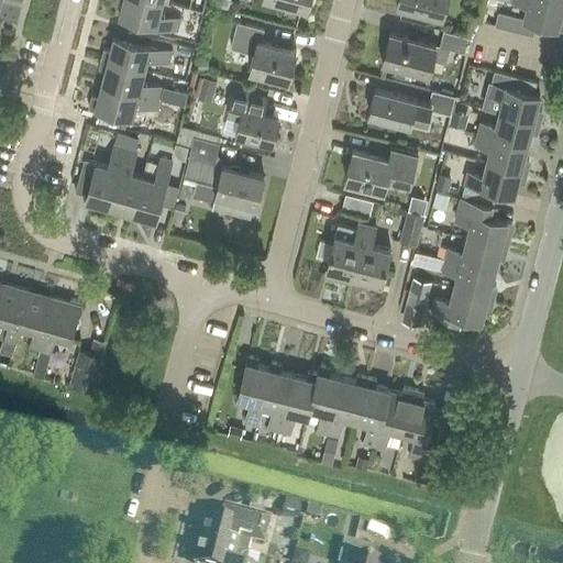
[(159,13),(163,1),(159,0),(121,0),(123,0),(120,14),(177,30),(180,19),(159,13)]
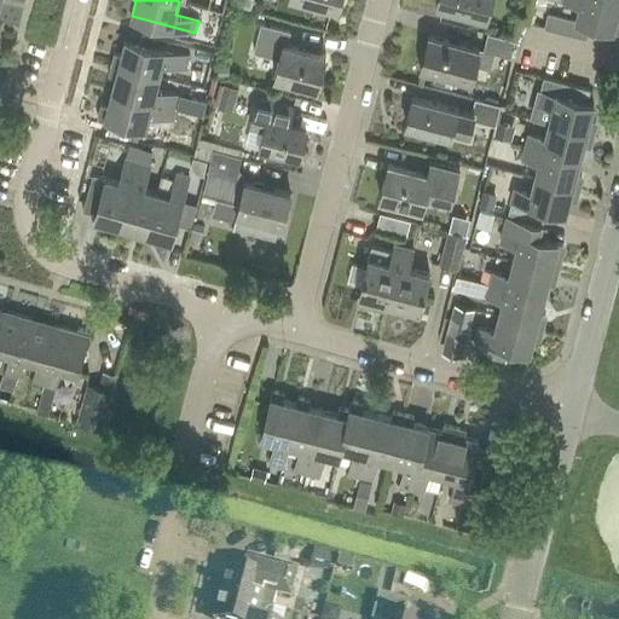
[(296,0),(337,11),(340,0),(296,0)]
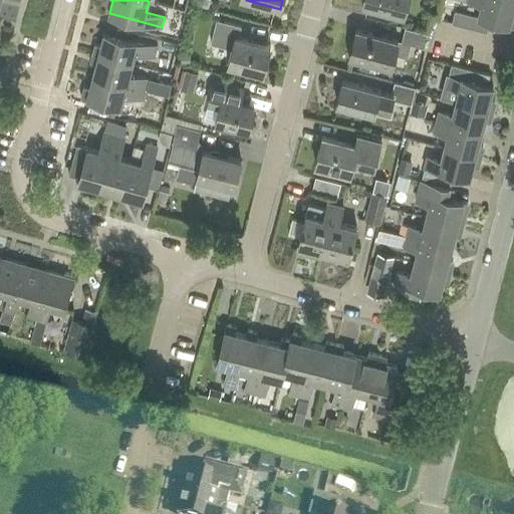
[(404,15),(407,0),(363,0),(362,4),(404,15)]
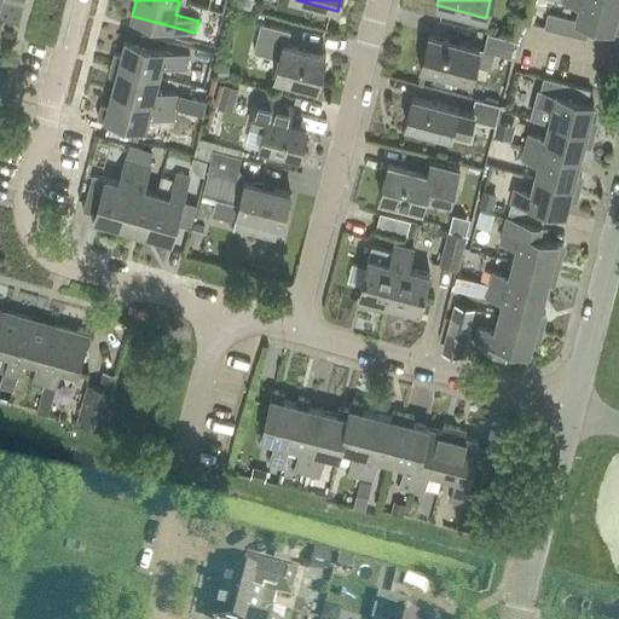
[(618,18),(617,18),(618,7),(618,1),(611,0),(563,0),(563,1),(580,5),(577,21),(549,13),(545,27),(586,38),(590,24),(618,32),(618,18)]
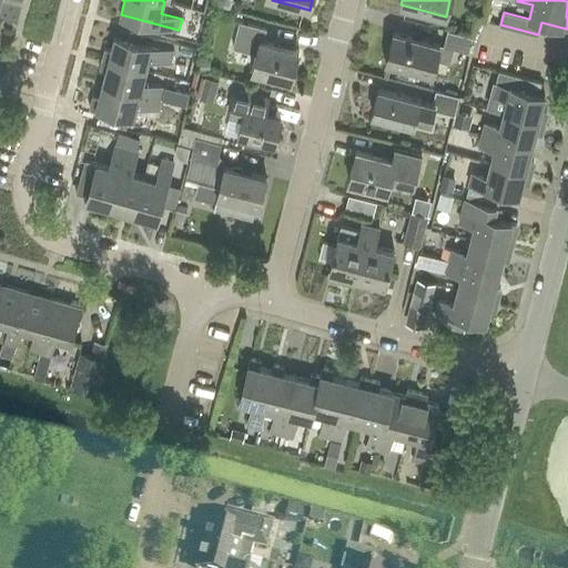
[(291,81),(298,50),(263,41),(266,29),(239,22),(232,48),(255,54),(252,70),(291,81)]
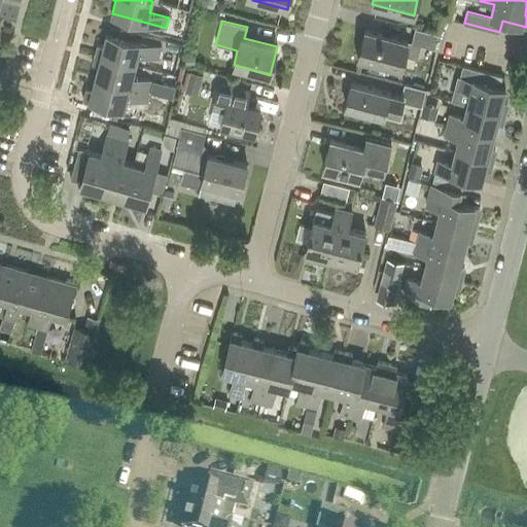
[(433,48),(437,34),(415,28),(411,42),(365,30),(360,47),(363,48),(361,59),(400,69),(405,56),(418,59),(421,44),(433,48)]
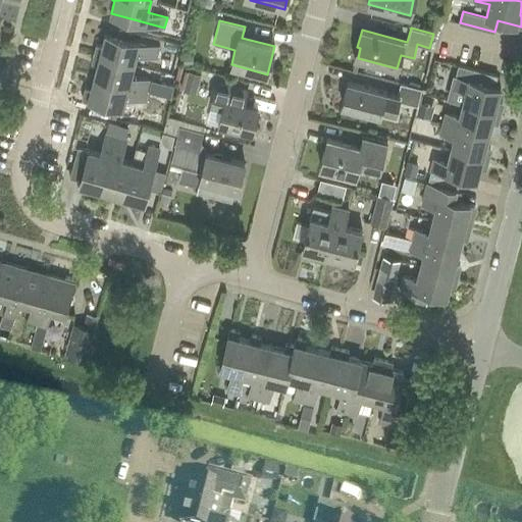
[(94,54),(134,64),(137,53),(156,58),(159,48),(105,34),(102,47),(96,45),(94,54)]
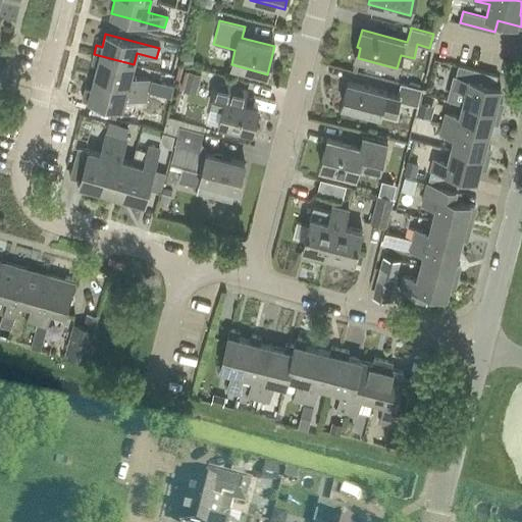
[(131,75),(134,64),(94,54),(92,63),(98,64),(94,77),(148,91),(150,81),(131,75)]
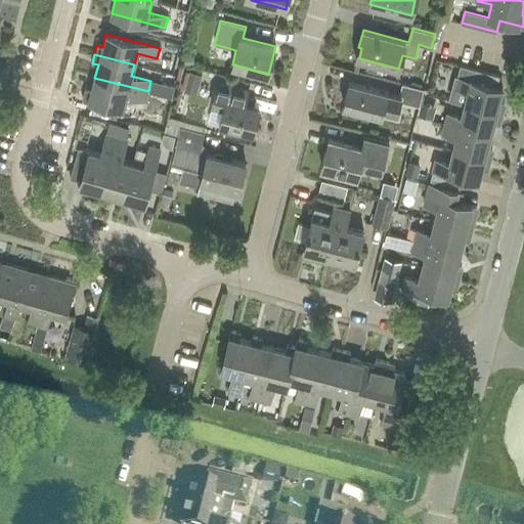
[(497,87),(500,76),(461,66),(454,87),(468,91),(465,103),(501,114),(505,103),(499,102),(503,89),(497,87)]
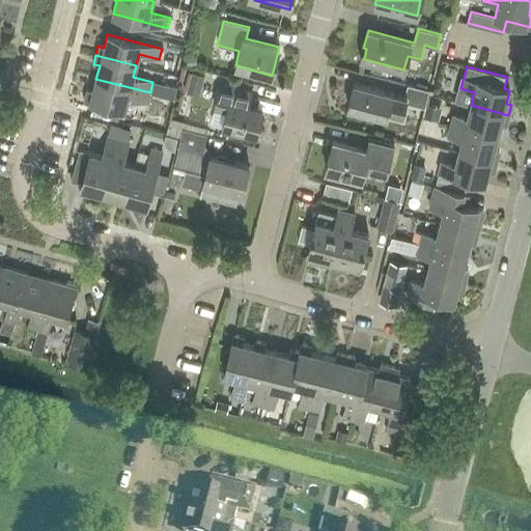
[(205,76),(192,72),(186,92),(199,95),(205,76)]
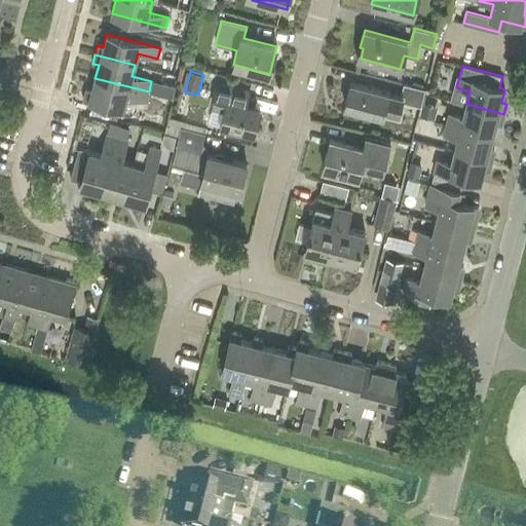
[(146,102),(149,91),(95,78),(91,90),(85,89),(83,99),(96,102),(123,109),(126,97),(146,102)]
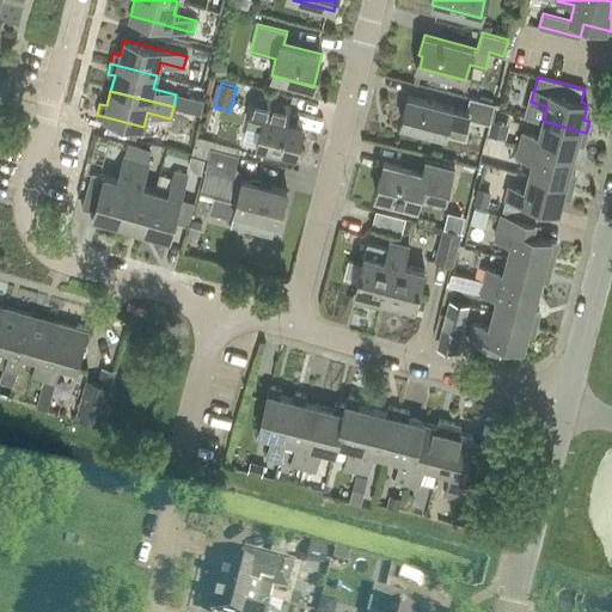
[(191,97),(188,110),(200,114),(203,101),(191,97)]
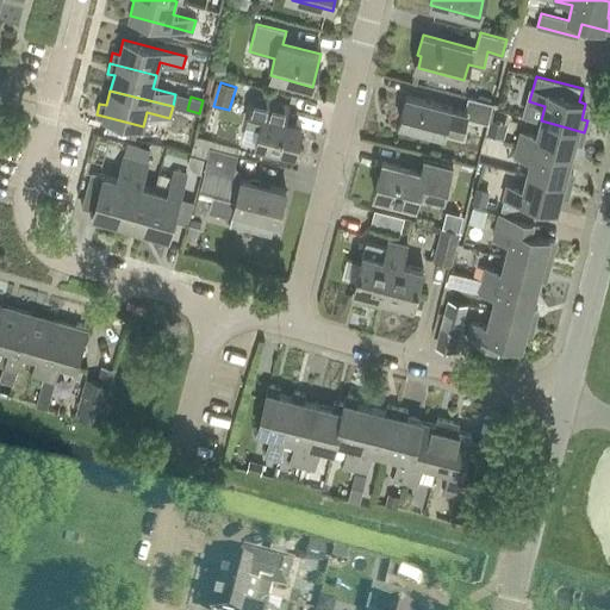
[(465,112),(450,109),(450,107),(406,97),(399,124),(443,136),(446,126),(461,131),(465,117),(489,123),(493,104),(468,98),(465,112)]
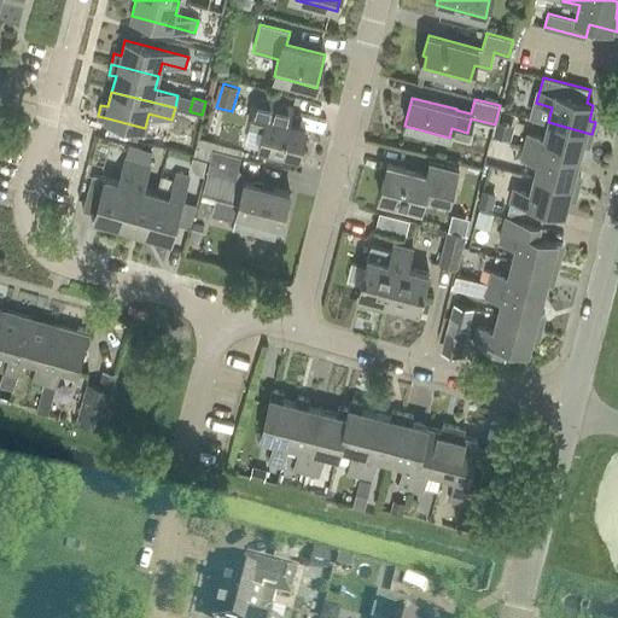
[(299,157),(307,128),(289,124),(293,108),(257,99),(250,126),(263,128),(257,152),(279,158),(280,152),(299,157)]
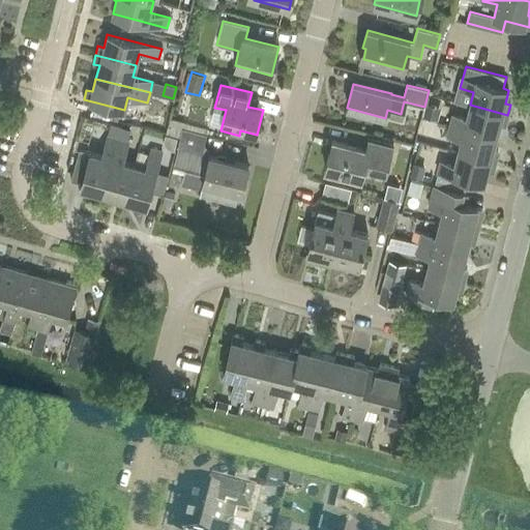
[(121,121),(124,110),(96,102),(94,114),(121,121)]
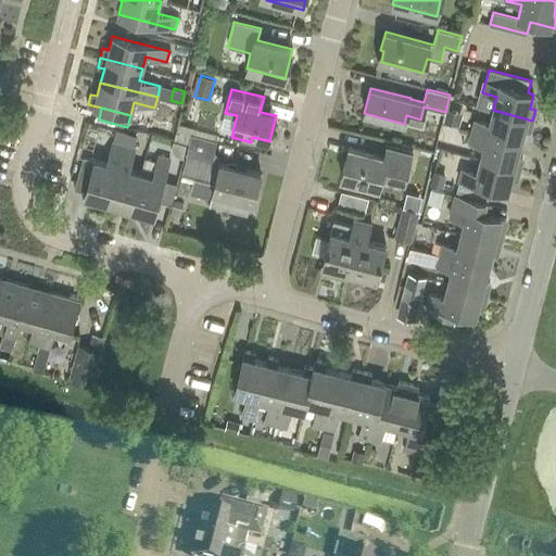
[(530,131),(532,121),(493,110),(490,124),(476,121),(472,131),(520,143),(525,130),(530,131)]
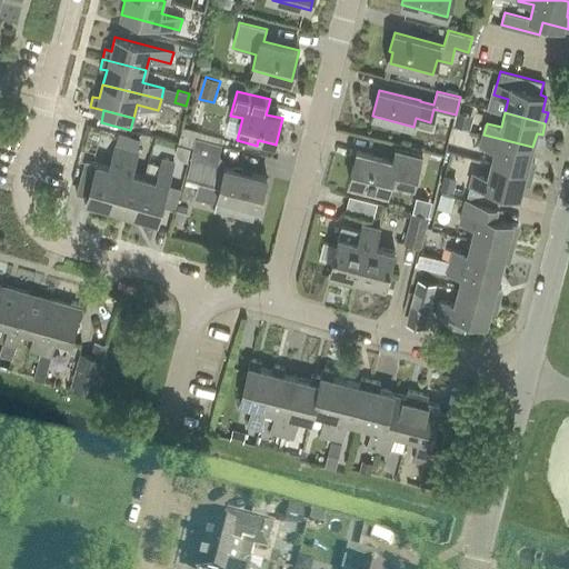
[(182,127),(180,133),(196,138),(198,131),(182,127)]
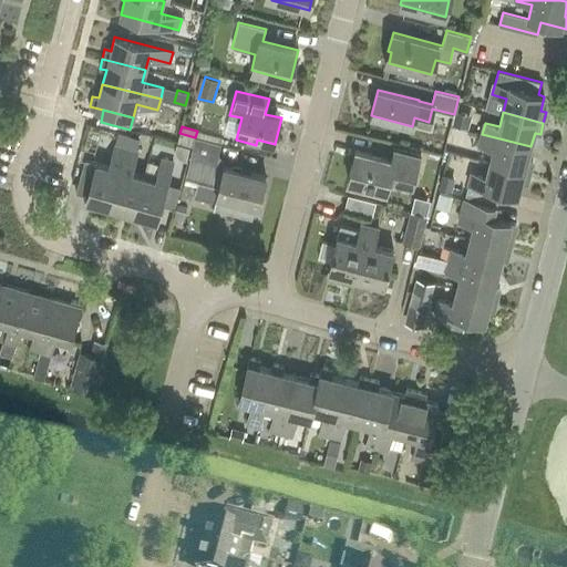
[(179,133),(177,142),(193,146),(195,137),(179,133)]
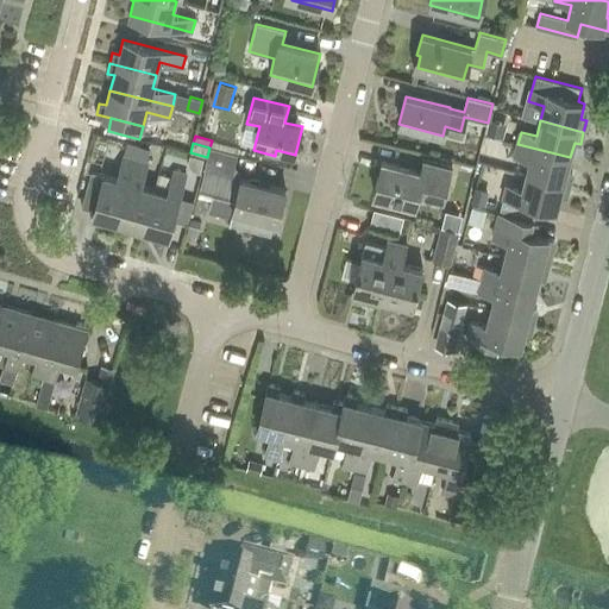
[(566,173),(570,157),(518,144),(514,156),(529,159),(526,175),(569,186),(572,174),(566,173)]
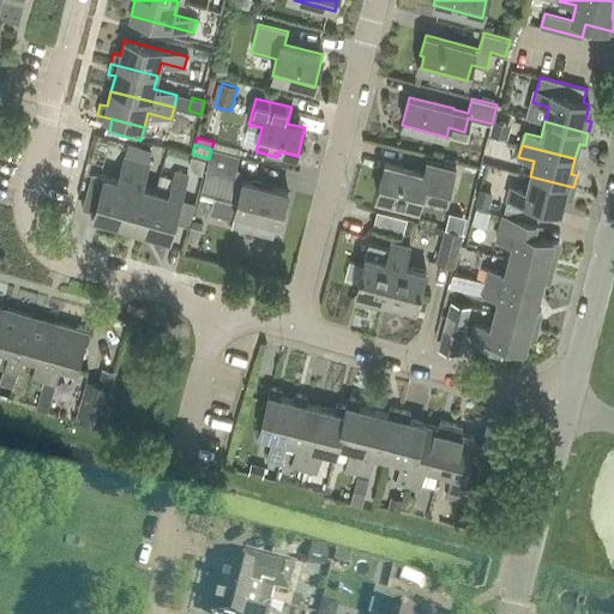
[(137,162),(119,224),(133,228),(132,235),(142,239),(156,191),(143,187),(149,164),(150,166),(152,158),(149,157),(151,150),(143,148),(138,162),(137,162)]
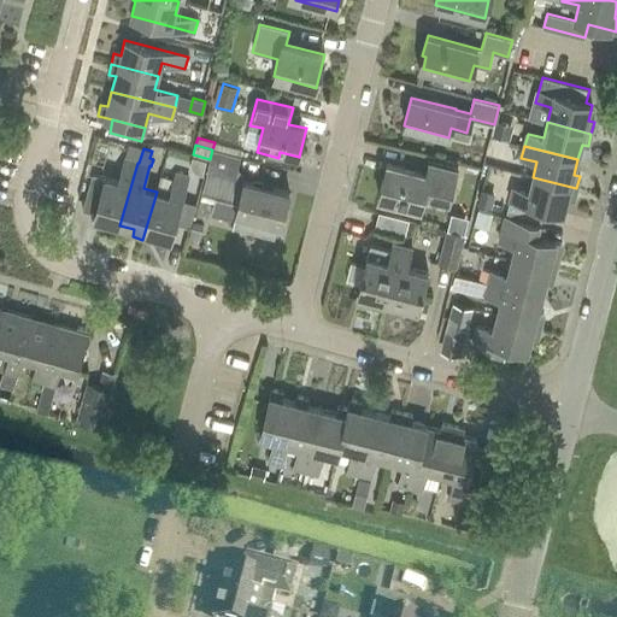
[(210,159),(200,199),(221,204),(222,198),(239,203),(235,213),(233,225),(272,235),(276,224),(281,225),(289,192),(244,181),(242,174),(238,168),(241,157),(212,150),(210,159)]
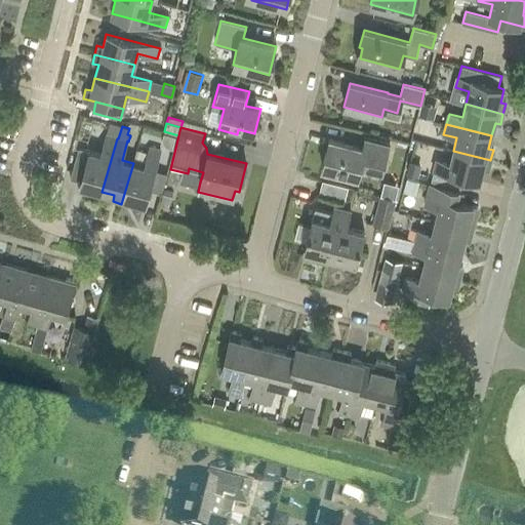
[(75,163),(70,180),(80,184),(78,191),(87,194),(89,188),(102,192),(117,138),(107,135),(102,155),(89,151),(79,148),(75,163)]
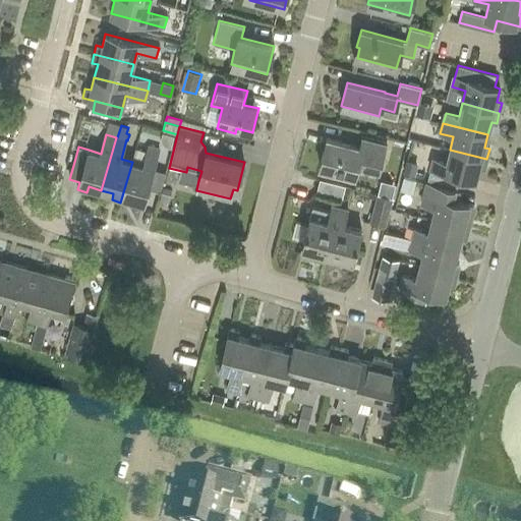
[(397,149),(386,146),(387,142),(362,136),(359,148),(327,138),(320,166),(355,175),(359,161),(381,166),(383,157),(394,160),(397,149)]
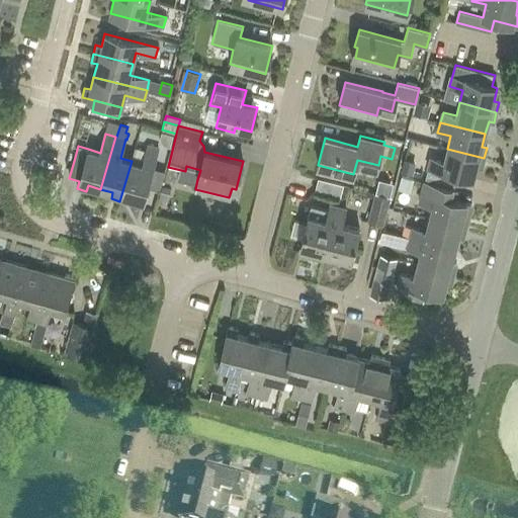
[(132,161),(119,201),(128,203),(131,197),(144,201),(159,149),(148,146),(143,165),(132,161)]
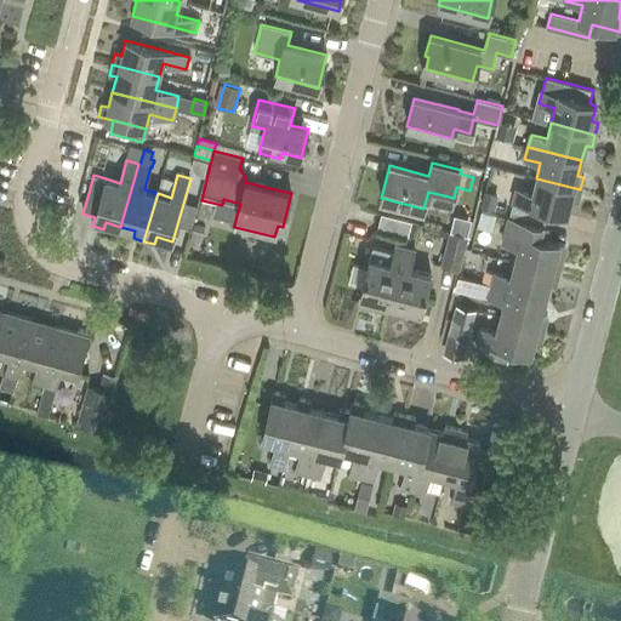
[(577,201),(580,189),(536,178),(533,193),(517,189),(511,214),(546,222),(548,211),(567,216),(571,200),(577,201)]
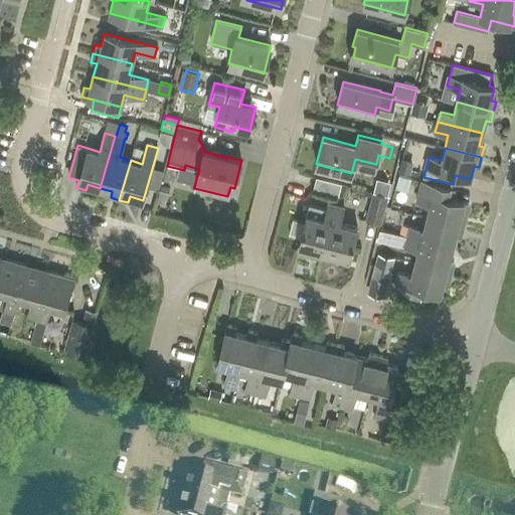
[(414,160),(402,157),(398,170),(411,173),(414,160)]
